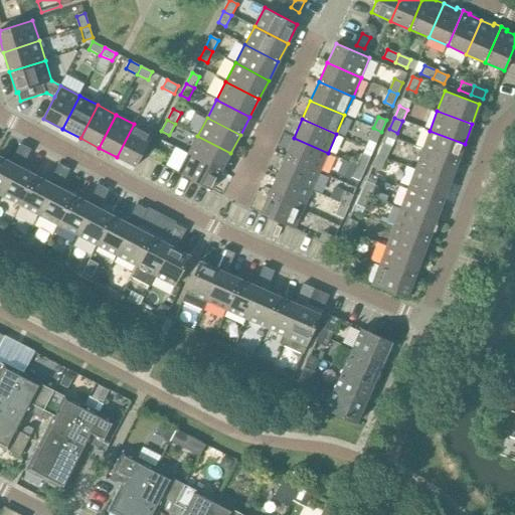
[(136,167),(142,154),(153,134),(134,124),(117,157),(136,167)]
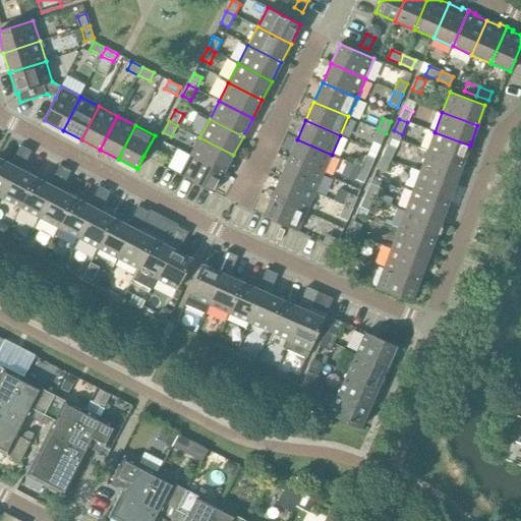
[(386,133),(378,129),(372,141),(381,145),(386,133)]
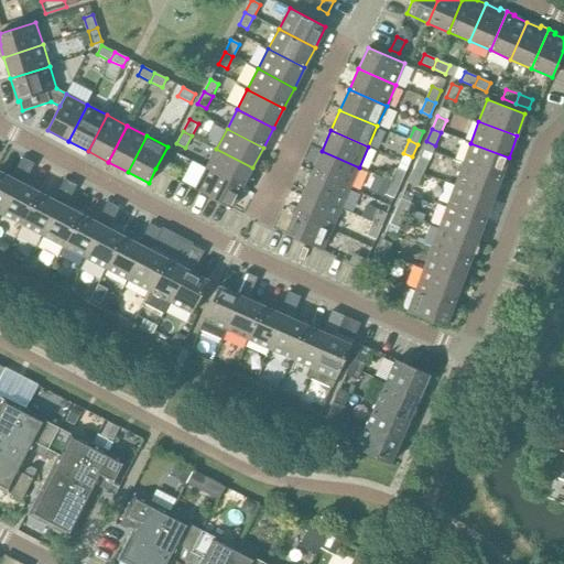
[(470,143),(463,164),(501,179),(509,158),(470,143)]
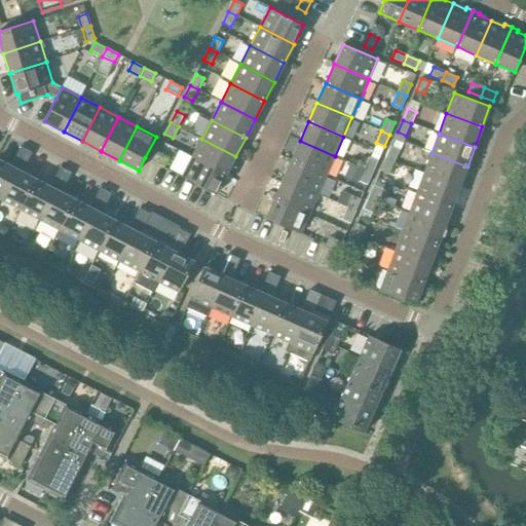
[(235,156),(201,139),(192,157),(226,175),(235,156)]
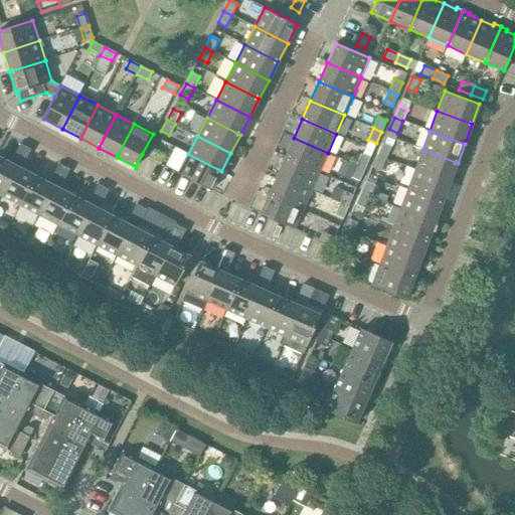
[(320,171),(328,153),(294,138),(286,157),(320,171)]
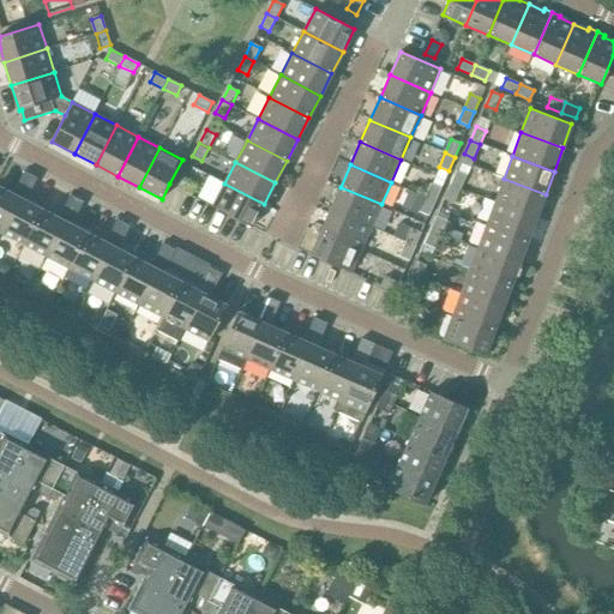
[(19,180),(32,186),(37,178),(24,172),(19,180)]
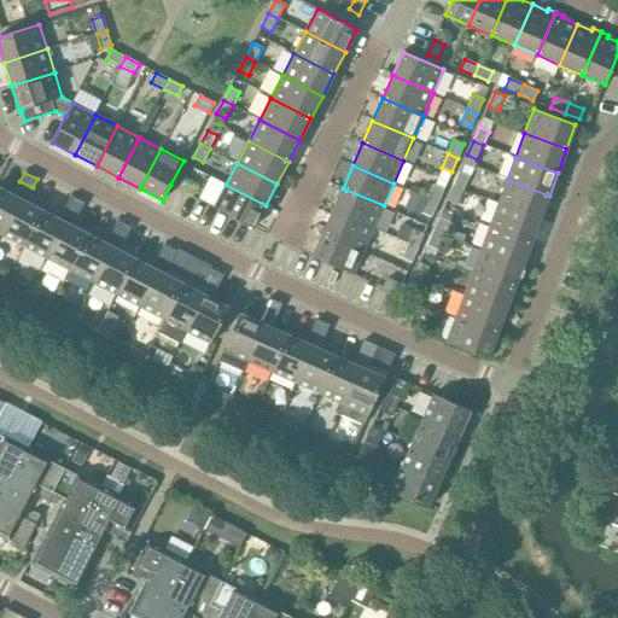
[(453,186),(462,191),(468,176),(459,173),(453,186)]
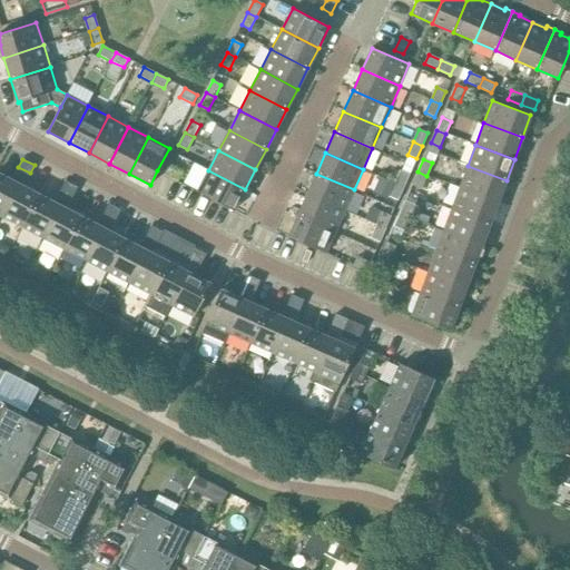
[(164,174),(176,180),(180,172),(168,165),(164,174)]
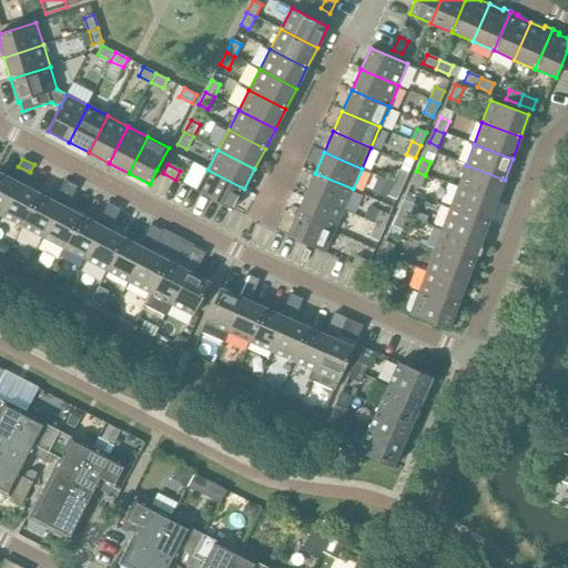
[(497,201),(505,180),(466,165),(458,186),(497,201)]
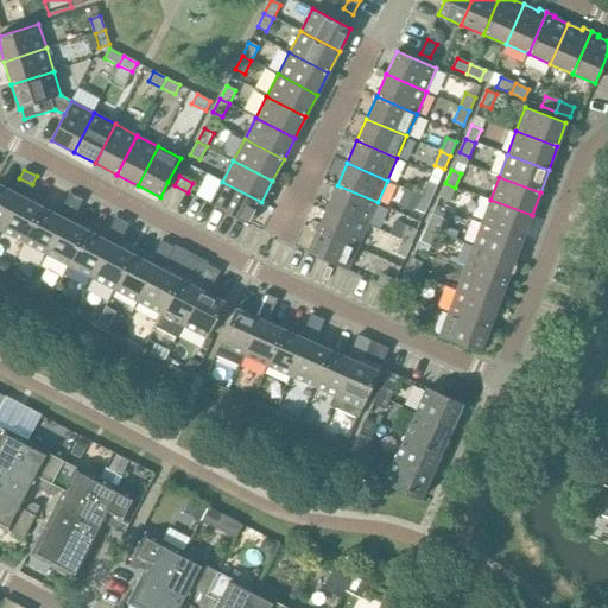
[(32,184),(19,178),(16,187),(27,194),(32,184)]
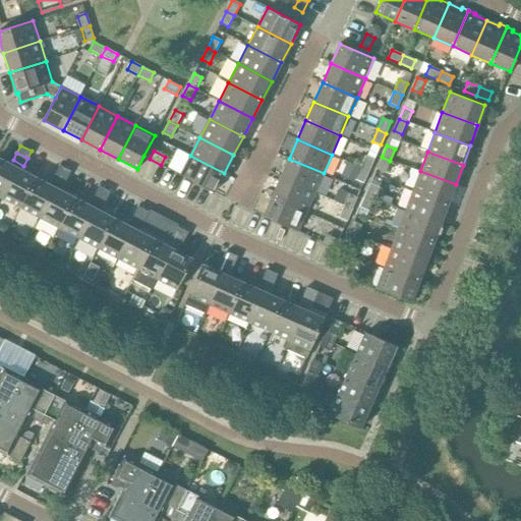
[(180,175),(187,178),(214,192),(224,173),(190,156),(180,175)]
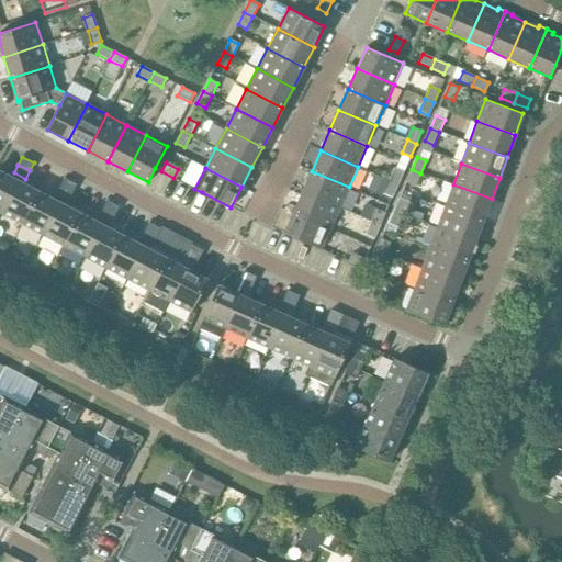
[(389,180),(397,184),(403,172),(394,168),(389,180)]
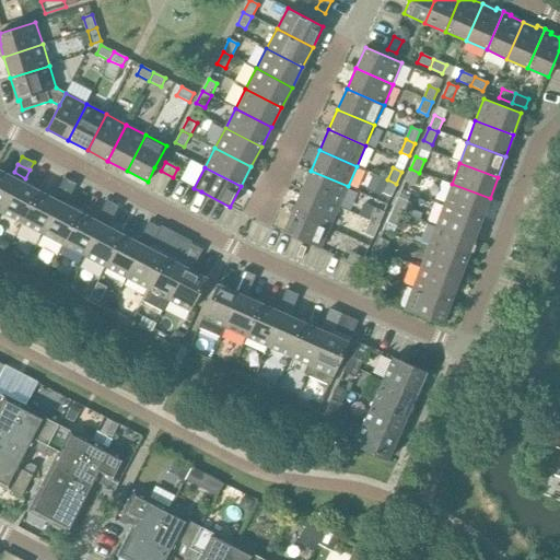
[(419,173),(410,168),(405,182),(413,185),(419,173)]
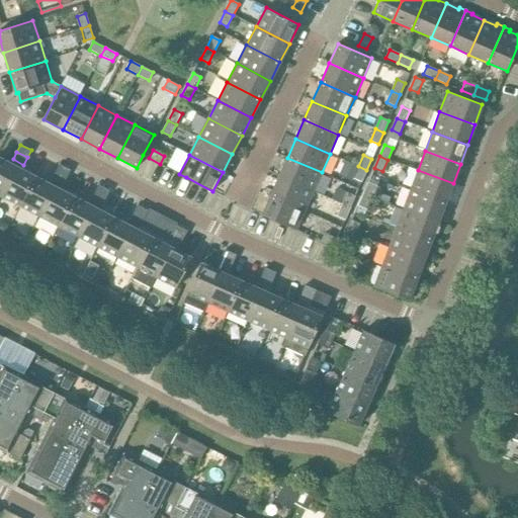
[(0,158),(0,195),(0,196),(16,166),(0,158)]
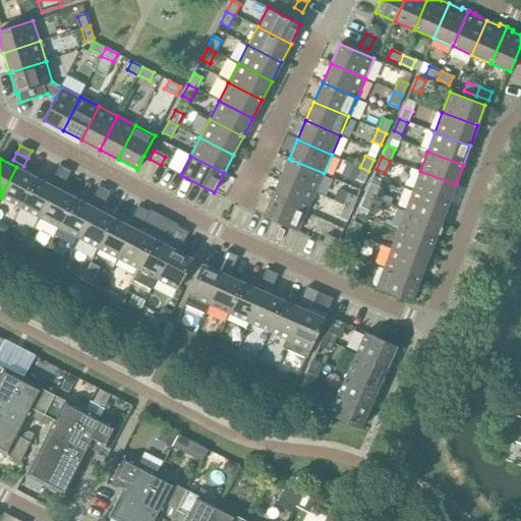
[(289,159),(280,177),(314,192),(324,173),(289,159)]
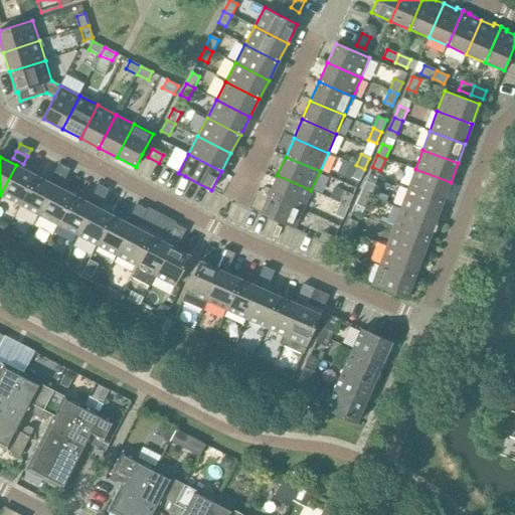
[(55,171),(65,176),(69,169),(58,164),(55,171)]
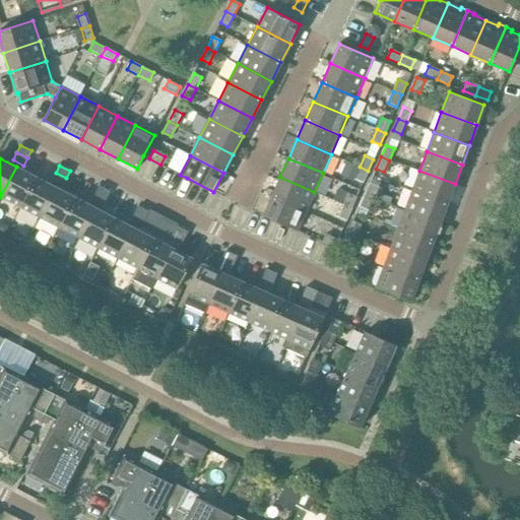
[(36,177),(16,167),(0,197),(19,207),(36,177)]
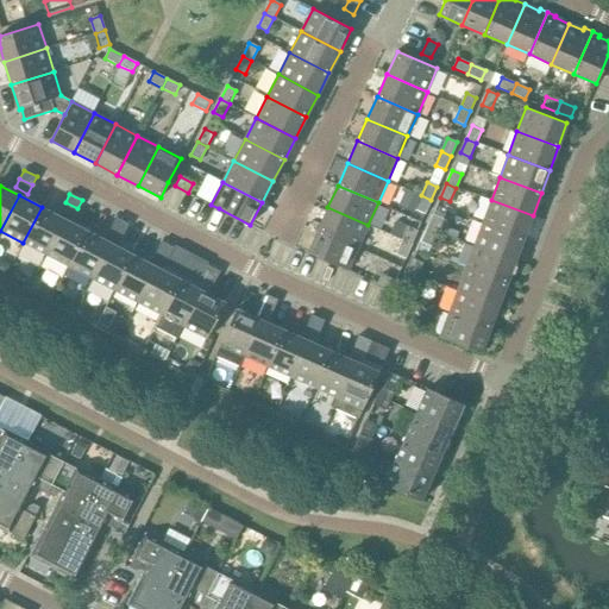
[(431,200),(421,195),(415,209),(425,214),(431,200)]
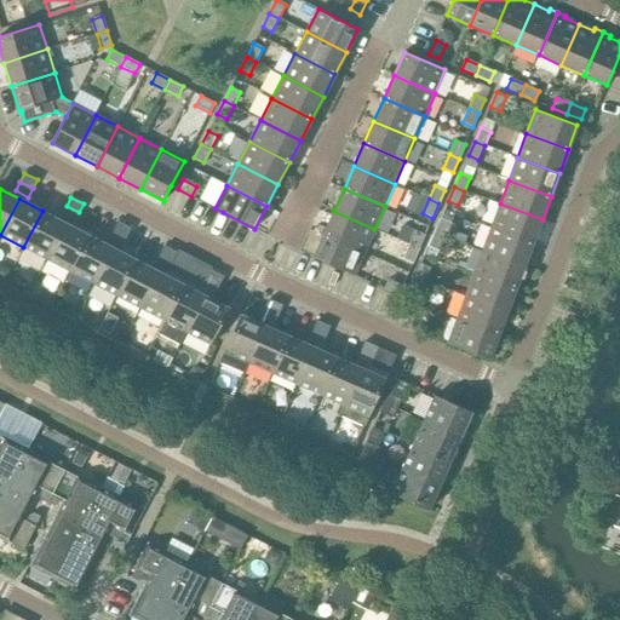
[(533,242),(543,219),(500,204),(492,227),(533,242)]
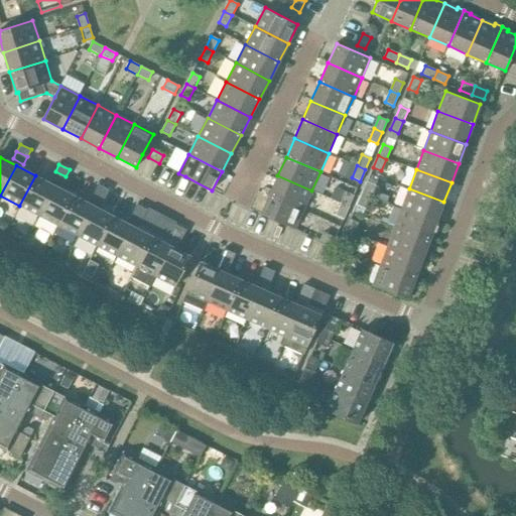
[(66,176),(55,171),(51,178),(62,184),(66,176)]
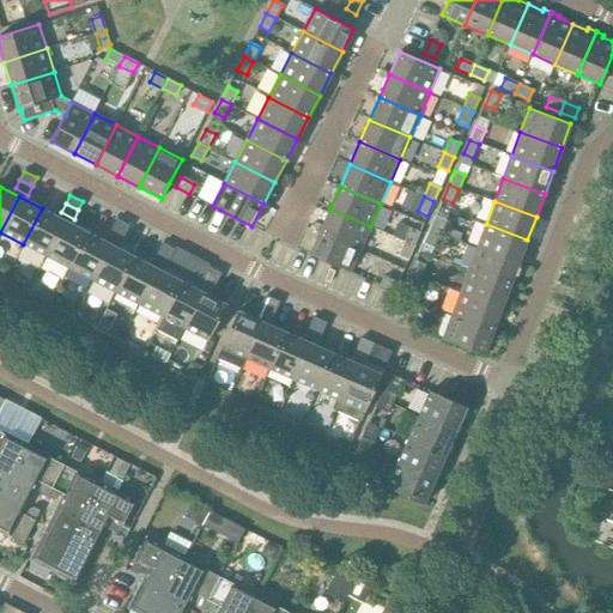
[(23,244),(47,256),(65,220),(42,208),(23,244)]
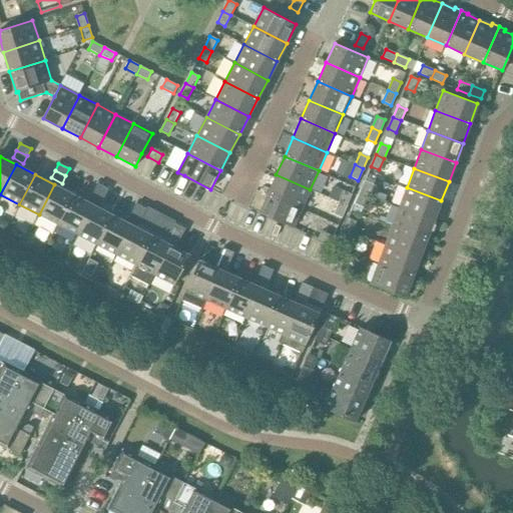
[(302,208),(310,189),(276,174),(268,193),(302,208)]
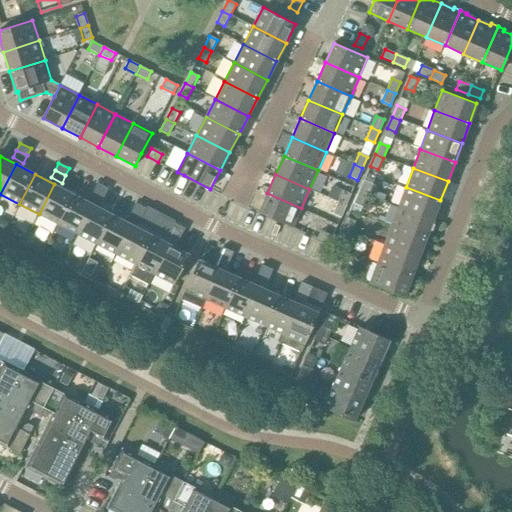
[(359,191),(367,195),(385,201),(387,196),(376,192),(378,187),(372,184),(372,183),(364,180),(359,191)]
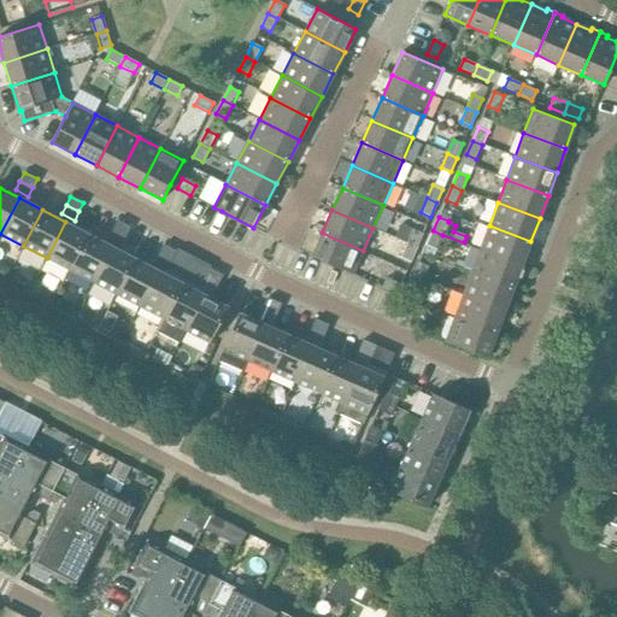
[(113,229),(125,236),(130,227),(117,221),(113,229)]
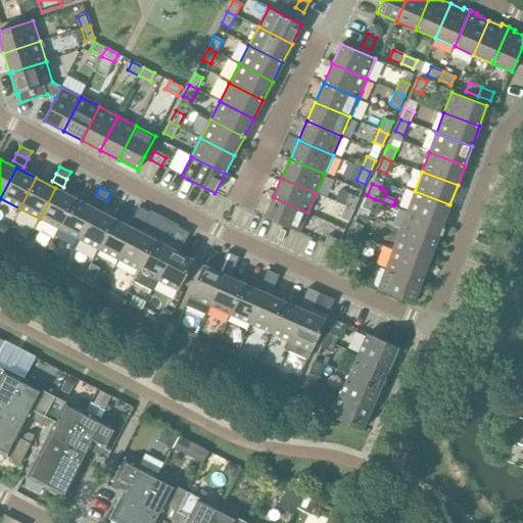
[(75,198),(55,188),(40,219),(59,229),(75,198)]
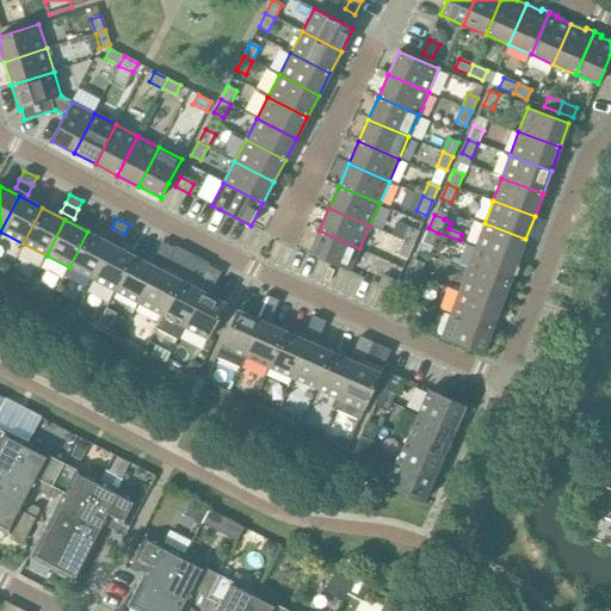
[(485,223),(476,246),(517,261),(525,239),(485,223)]
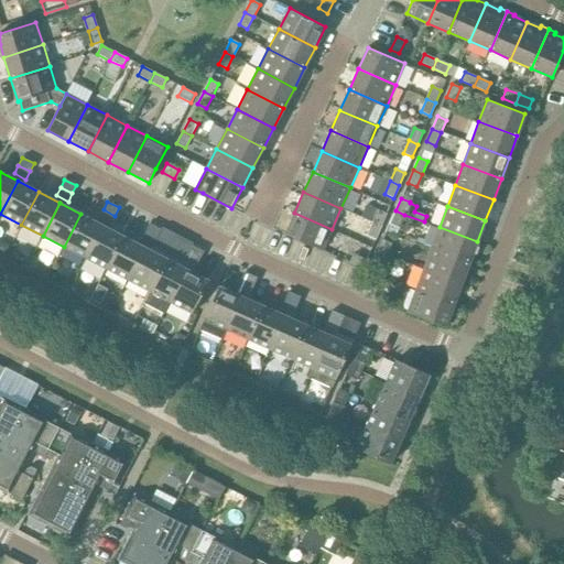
[(381,226),(387,214),(372,207),(367,220),(372,223),(381,226)]
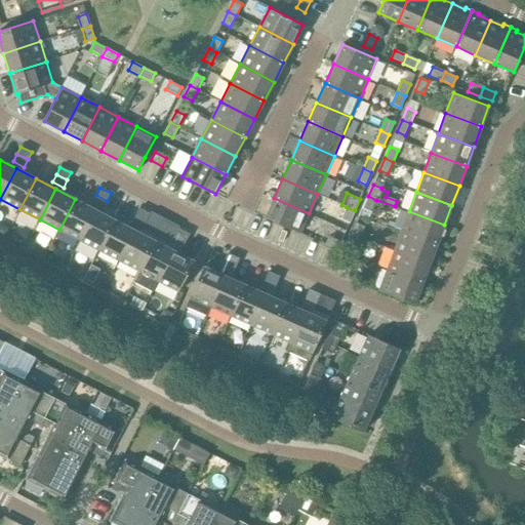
[(107,201),(96,195),(92,202),(104,208),(107,201)]
